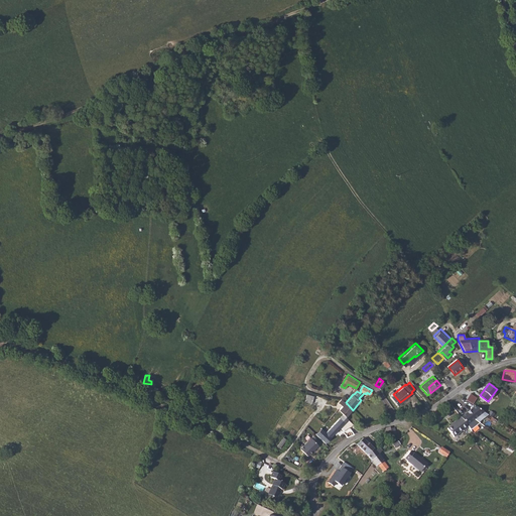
[(304,401),(310,404),(313,397),(307,394),(304,401)]
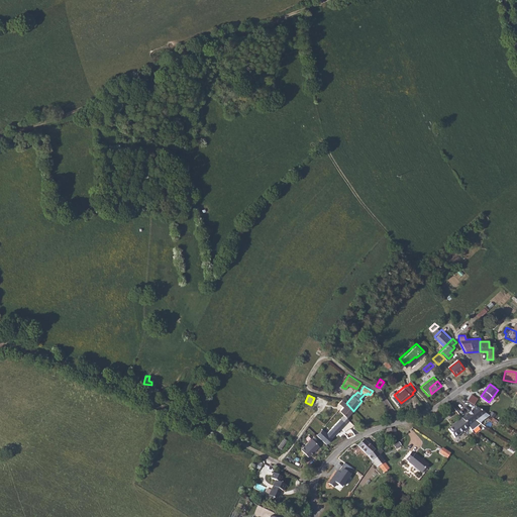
[(468,401),(475,405),(478,399),(472,395),(468,401)]
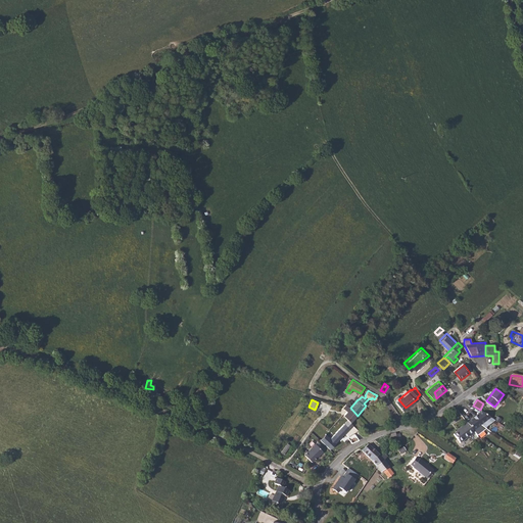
[(342,415),(348,420),(351,423),(358,416),(350,408),(346,405),(343,408),(346,411),(342,415)]
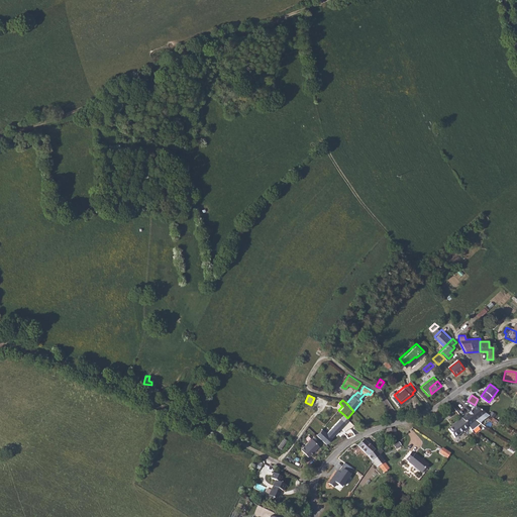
[(475,407),(460,418),(471,431),(480,423),(489,415),(475,407)]
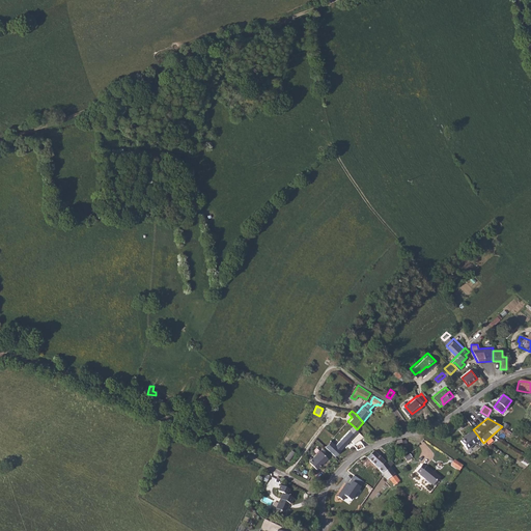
[(331,440),(326,446),(335,456),(359,430),(357,429),(354,426),(336,444),(331,440)]
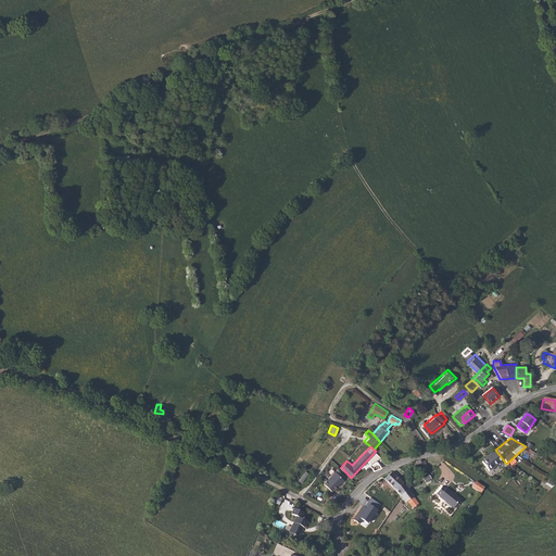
[(480,463),(488,471),(497,464),(498,465),(504,460),(495,450),(488,456),(488,457),(480,463)]
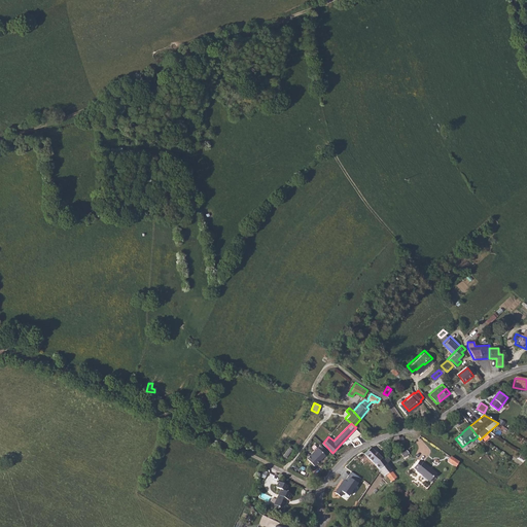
[(392,438),(393,440),(393,444),(394,445),(400,444),(402,450),(407,447),(405,444),(403,435),(400,435),(399,434),(392,435),(392,438)]
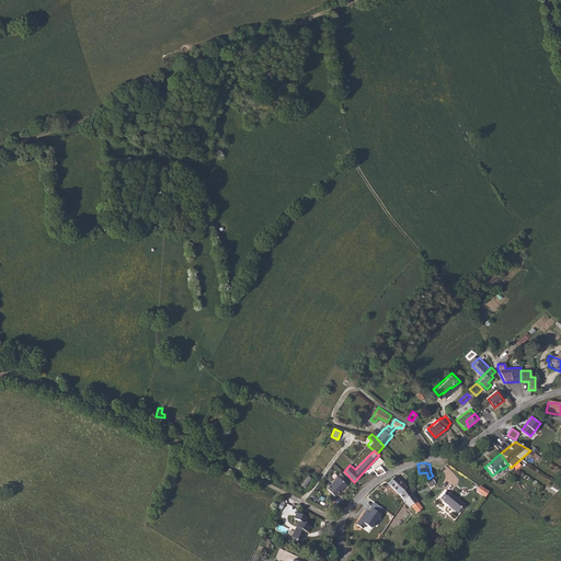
[(377,476),(382,473),(386,471),(385,469),(382,465),(374,468),(377,476)]
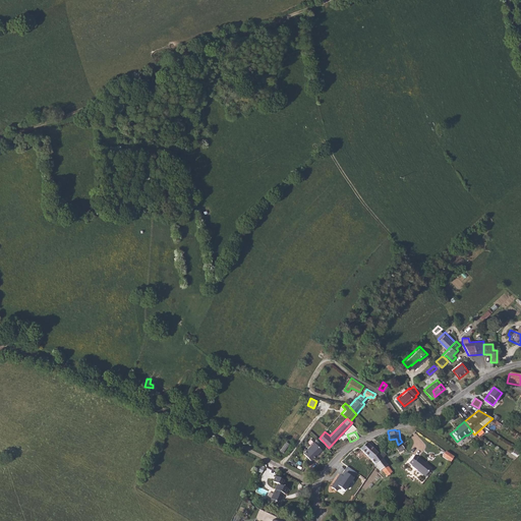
[(284,453),(289,443),(286,441),(281,451),(284,453)]
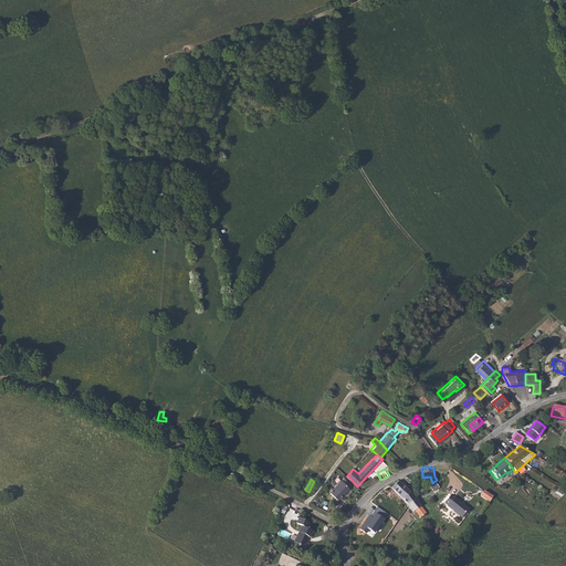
[(327,492),(335,500),(347,488),(338,480),(327,492)]
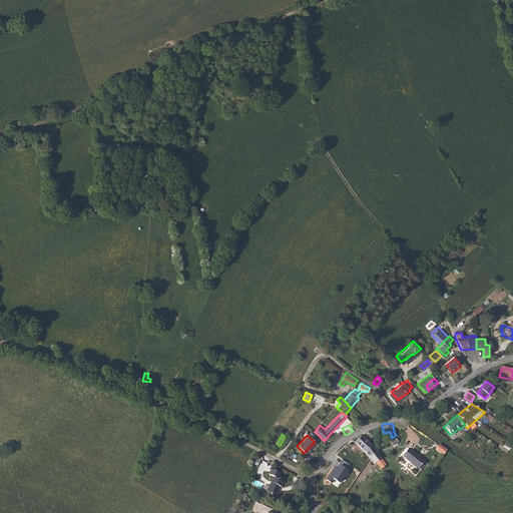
[(355,442),(356,443),(358,445),(359,446),(366,440),(361,436),(355,442)]
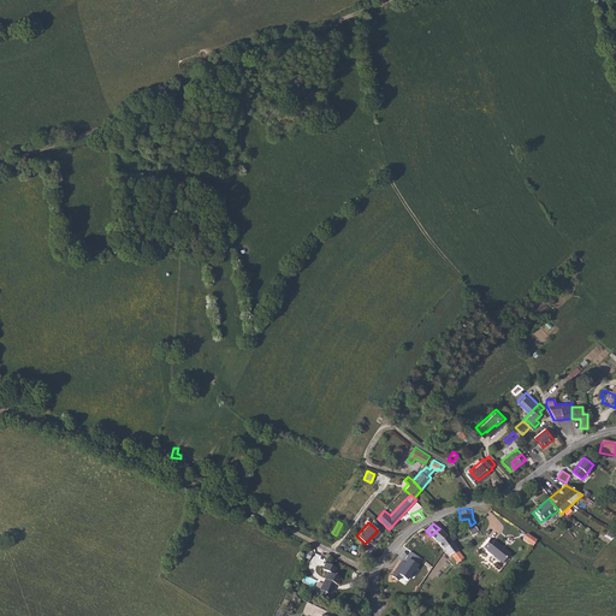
[(431,535),(436,542),(439,545),(440,546),(438,549),(440,551),(442,549),(451,542),(448,537),(446,535),(439,528),(431,535)]
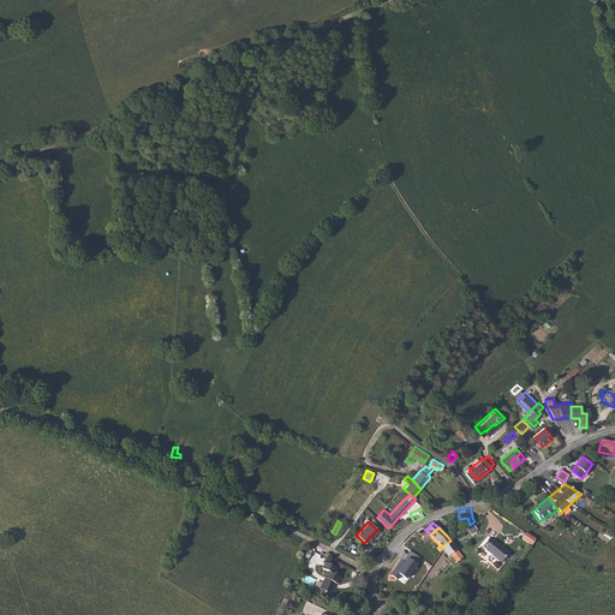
[(521,538),(532,544),(535,539),(525,532),(521,538)]
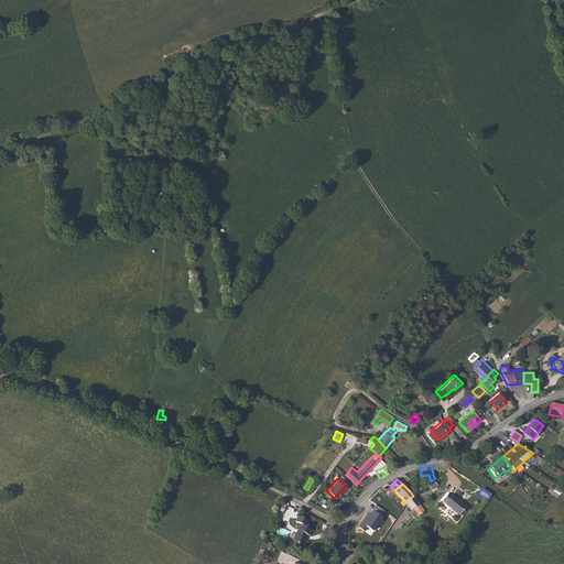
[(451,507),(457,498),(452,494),(452,495),(448,491),(442,499),(445,502),(451,507)]
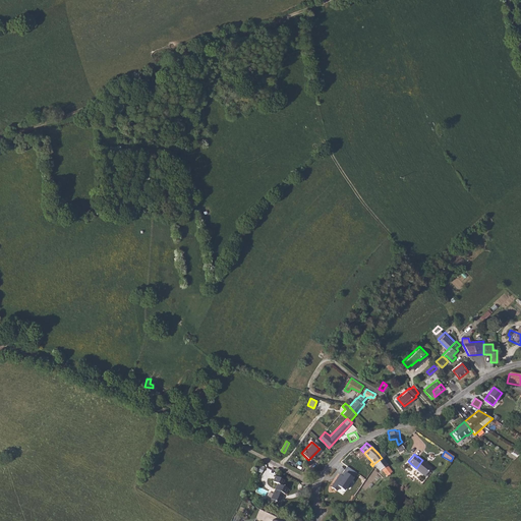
[(373,464),(379,470),(381,469),(386,475),(391,471),(382,458),(373,464)]
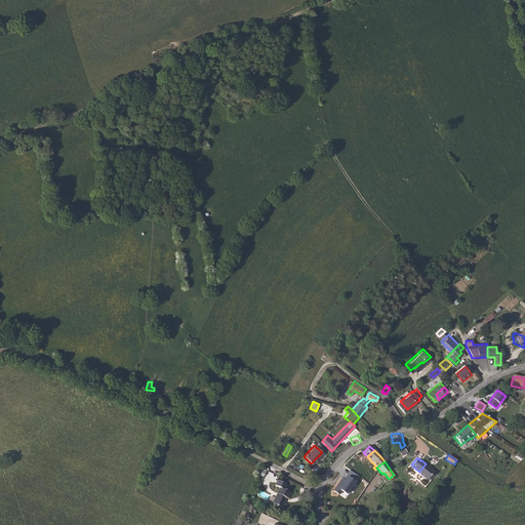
[(419,472),(428,479),(435,471),(426,463),(419,472)]
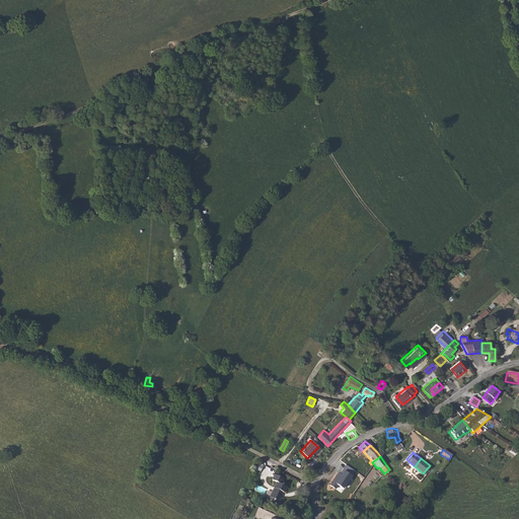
[(339,472),(330,485),(336,489),(339,486),(344,489),(356,471),(347,464),(341,473),(339,472)]
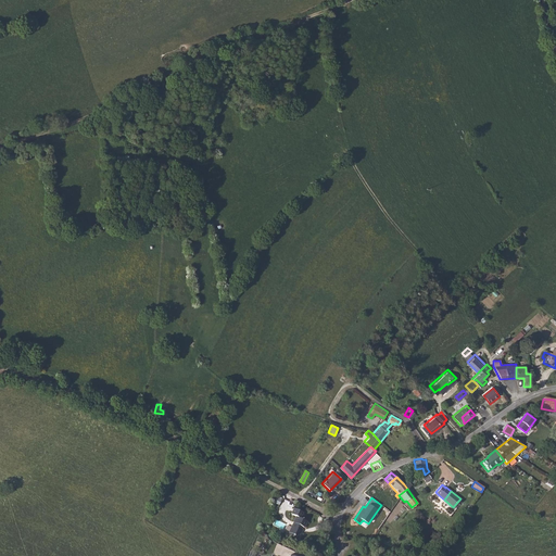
[(447,506),(443,509),(449,515),(452,512),(447,506)]
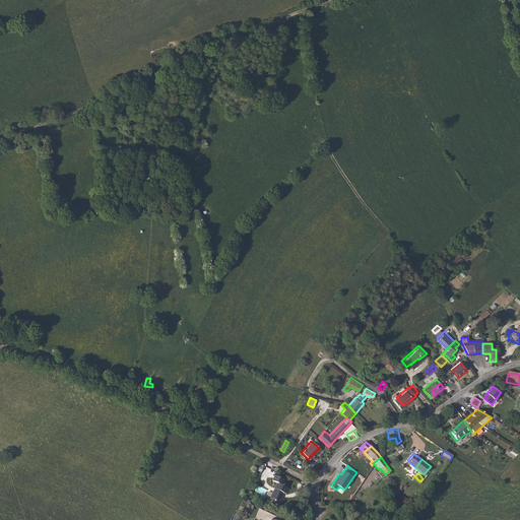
[(274,498),(279,501),(277,503),(282,506),(286,498),(285,498),(287,493),(289,494),(291,489),(281,483),(278,489),(280,490),(278,494),(276,493),(274,498)]
